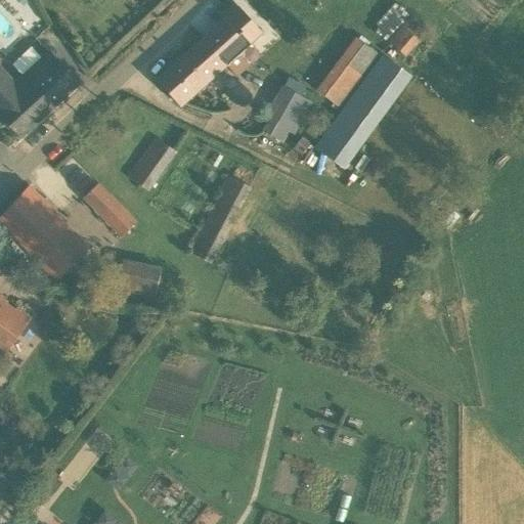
[(262,34),(237,6),(156,80),(180,107),(262,34)]
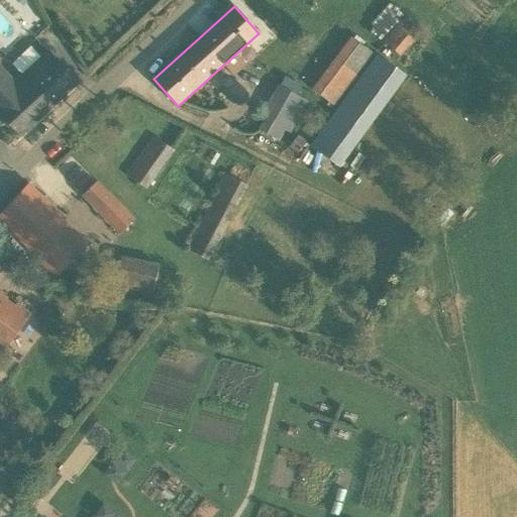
[(386,38),(402,55),(417,39),(400,23),(386,38)]
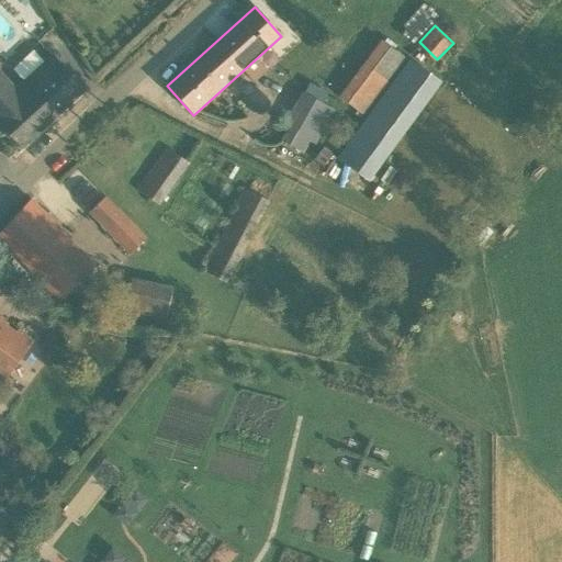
[(381,40),(338,97),(363,116),(406,58),(381,40)]
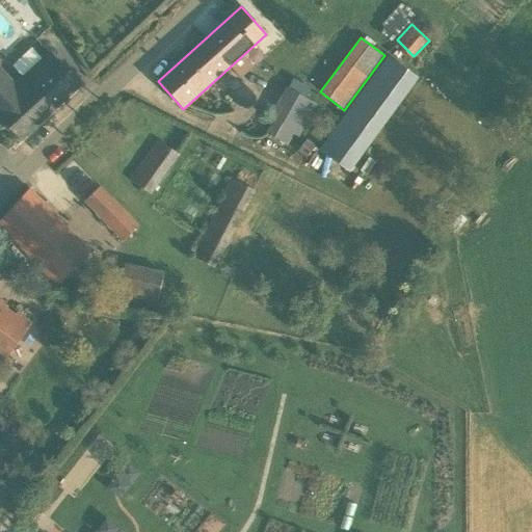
[(0,118),(20,140),(78,85),(49,53),(15,85),(0,70),(0,118)]
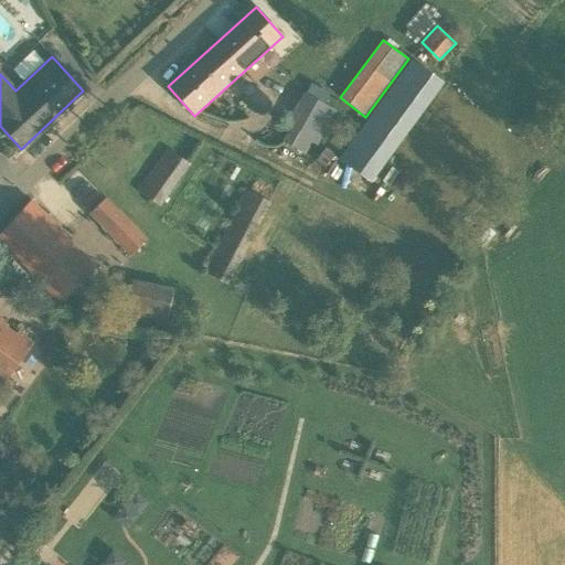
[(381,163),(425,103),(397,83),(353,142),(381,163)]
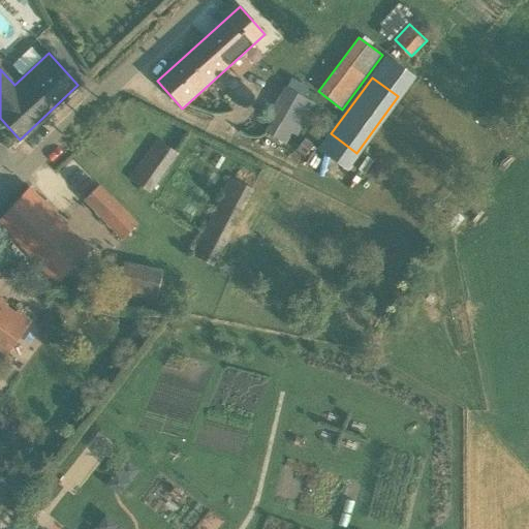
[(306,102),(280,88),(266,114),(291,128),(306,102)]
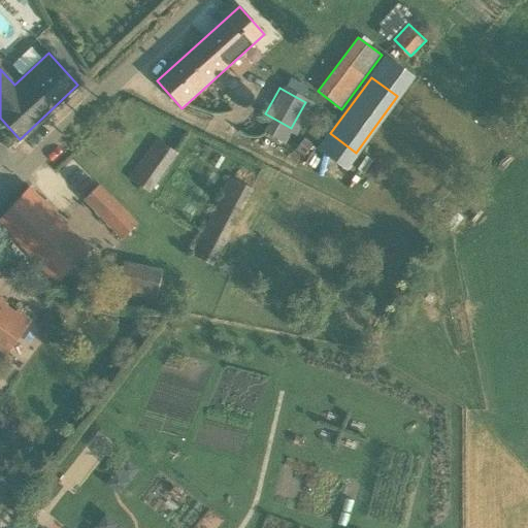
[(147,192),(176,153),(156,139),(128,178),(147,192)]
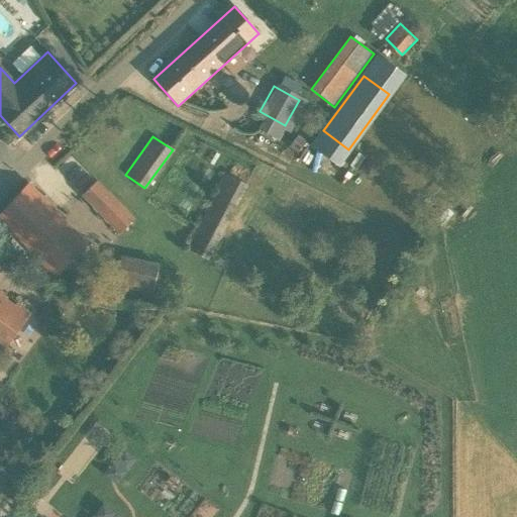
[(207,261),(245,185),(225,175),(187,249),(207,261)]
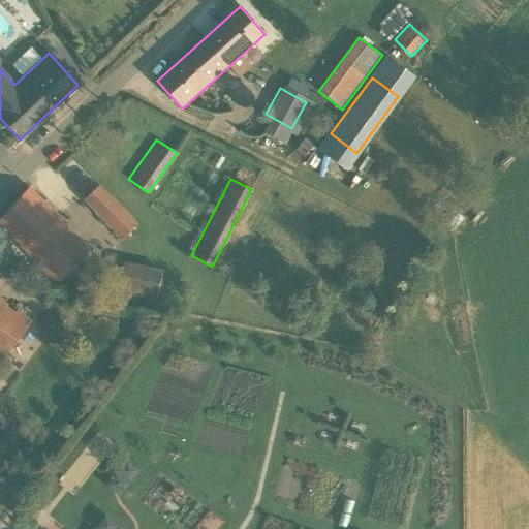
[(122,240),(137,224),(99,186),(84,200),(122,240)]
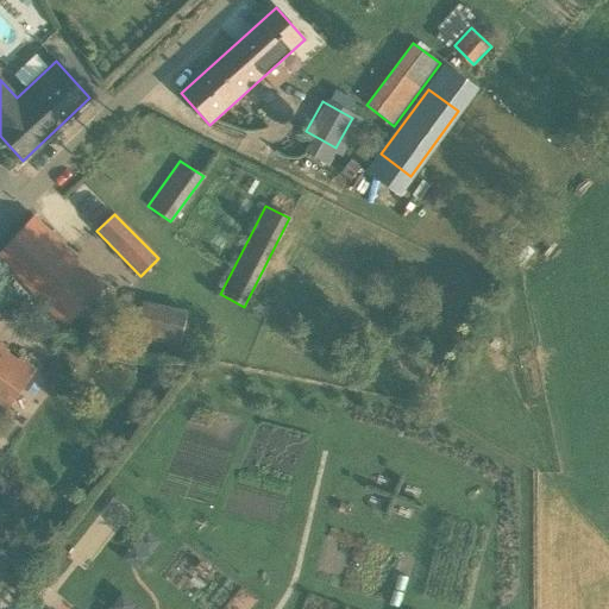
[(66,326),(104,289),(33,217),(0,251),(0,255),(58,321),(66,326)]
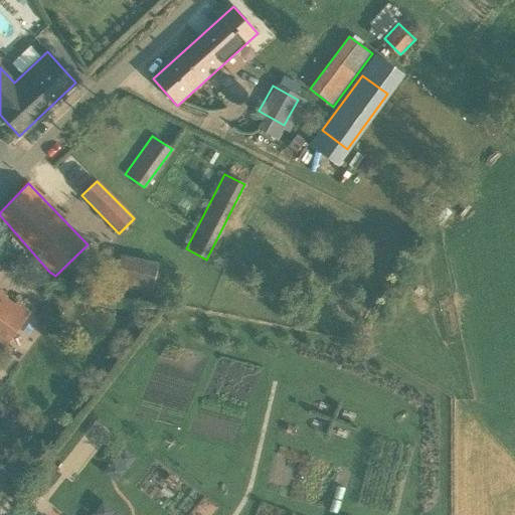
[(130,285),(156,289),(160,261),(134,256),(130,285)]
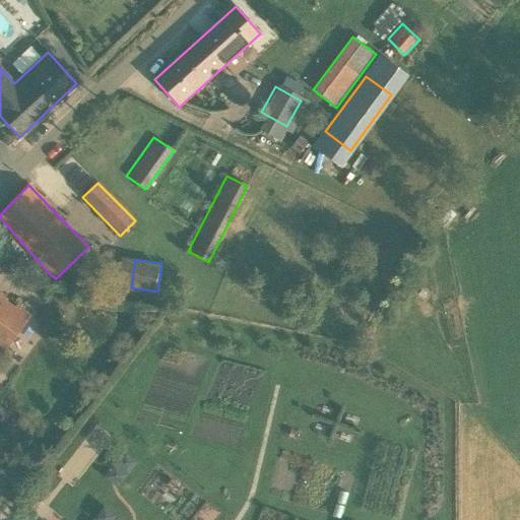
[(0,350),(3,353),(29,317),(0,296),(0,350)]
